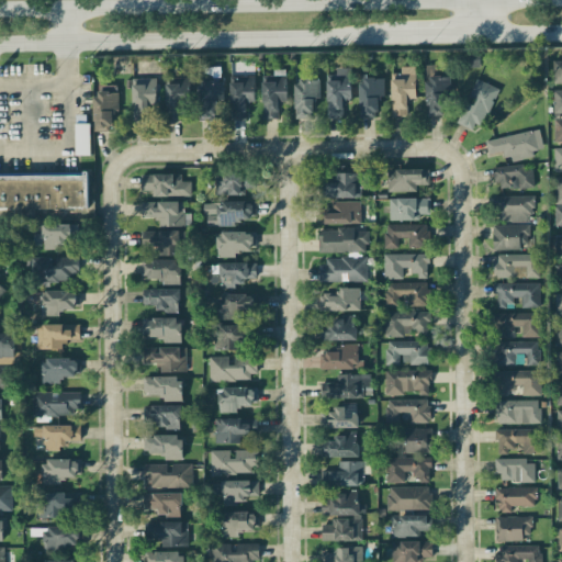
[(561,59),(553,59),(552,82),(561,81),(561,59)]
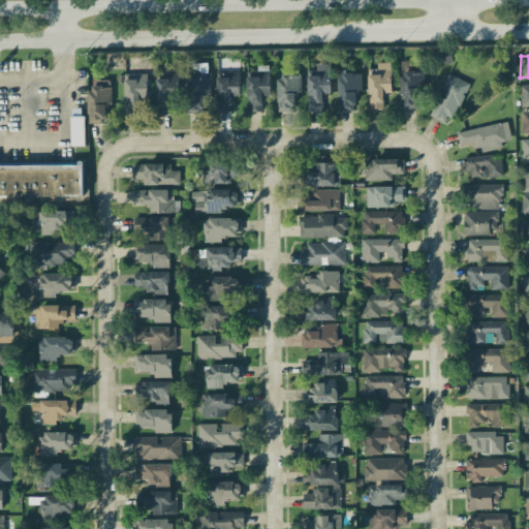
[(186,81),(188,113),(209,112),(207,62),(191,63),(191,80),(186,81)]
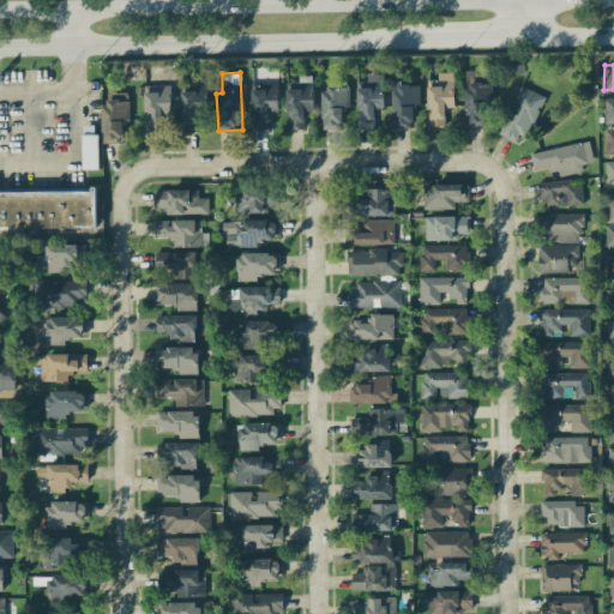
[(455,109),(455,72),(438,72),(439,79),(428,79),(428,127),(445,126),(445,109),(455,109)]
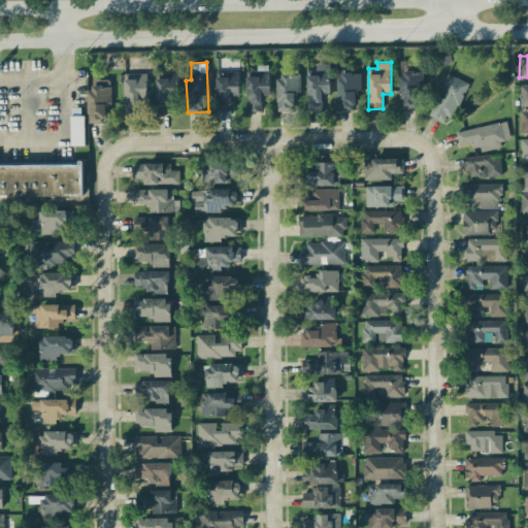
[(308,110),(323,109),(323,92),(329,92),(328,63),(316,63),(316,69),(306,70),(308,110)]
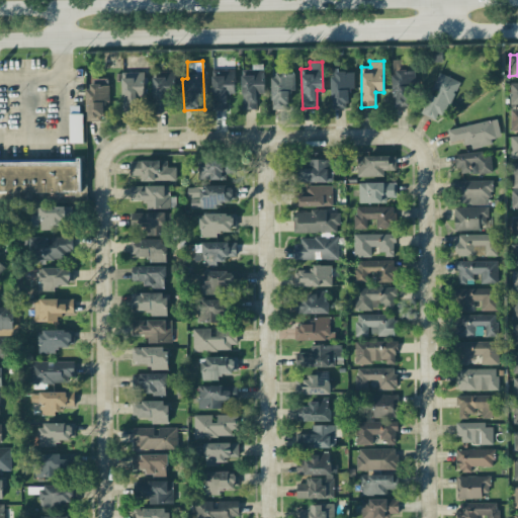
[(257,109),(257,94),(264,94),(265,68),(243,67),(242,108),(257,109)]
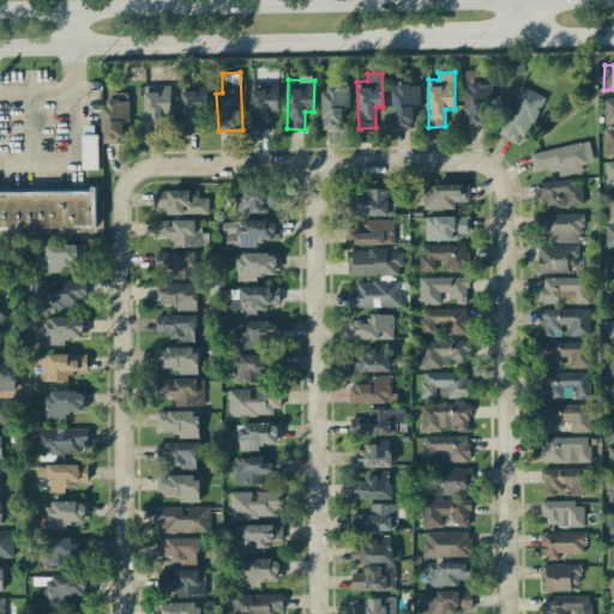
[(492,82),(467,83),(467,125),(487,124),(487,104),(492,104),(492,82)]
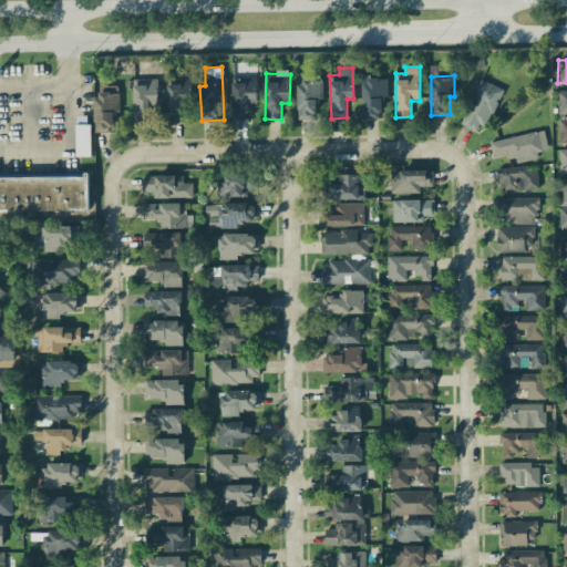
[(257,76),(233,76),(234,120),(249,120),(249,103),(258,102),(257,76)]
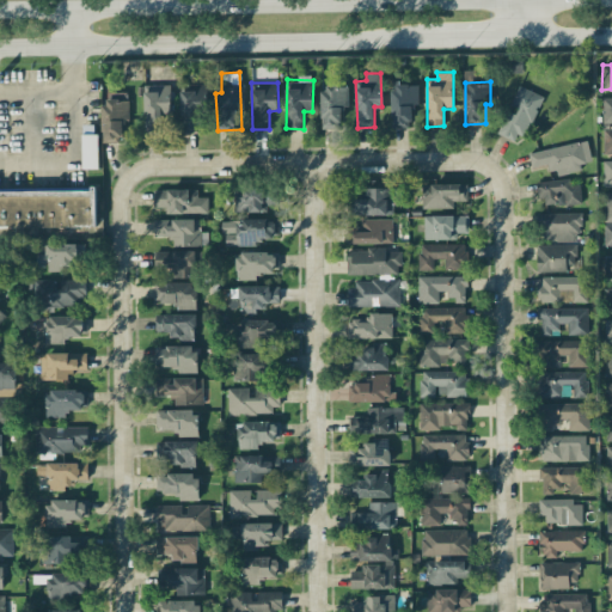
[(171,112),(171,84),(144,85),(145,130),(161,129),(161,112),(171,112)]
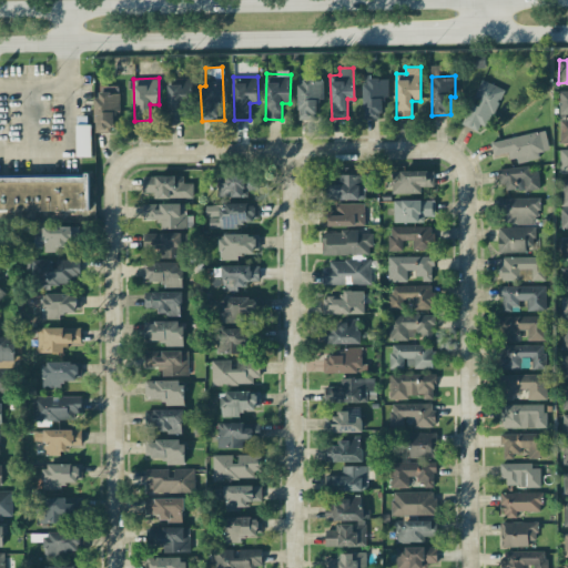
[(382,118),(381,97),(388,97),(387,78),(363,78),(364,118),(382,118)]
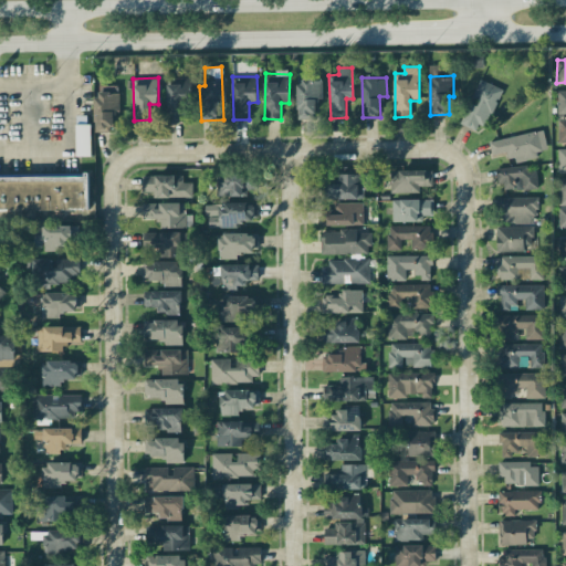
[(297,116),(316,116),(317,100),(322,100),(322,80),(299,79),(297,116)]
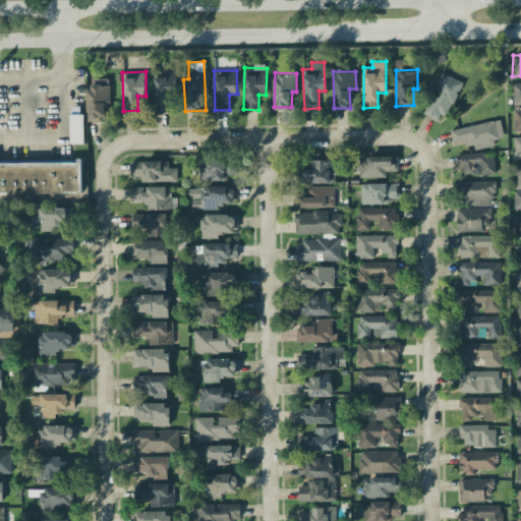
[(461,80),(442,72),(433,92),(431,92),(422,113),(444,122),(461,80)]
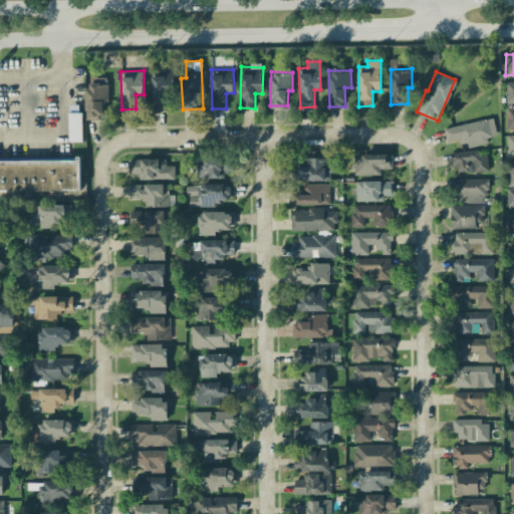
[(152,72),(153,109),(167,109),(167,86),(175,86),(175,72),(152,72)]
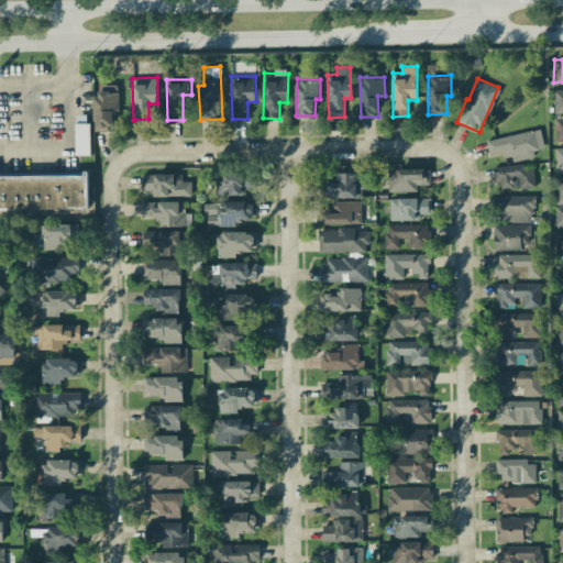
[(118,84),(99,85),(99,96),(92,96),(95,129),(112,129),(112,110),(119,110),(118,84)]
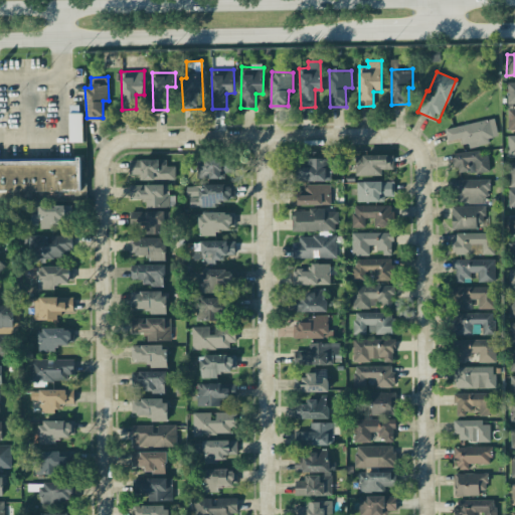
[(82,142),(83,113),(69,113),(69,141),(82,142)]
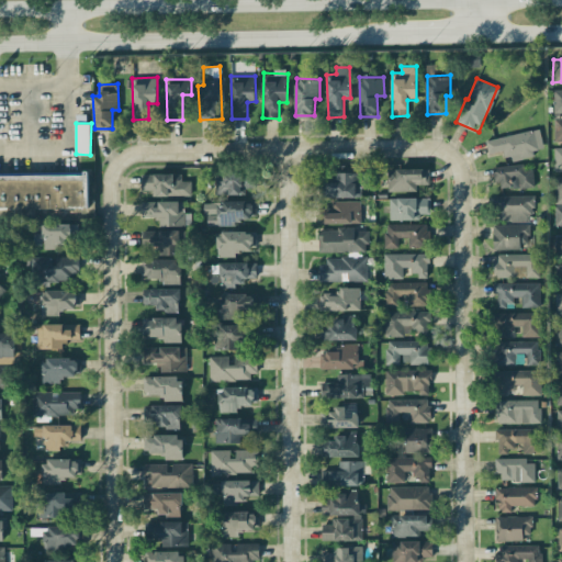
[(543,148),(539,128),(485,141),(489,154),(503,150),(505,161),(534,155),(532,150),(543,148)]
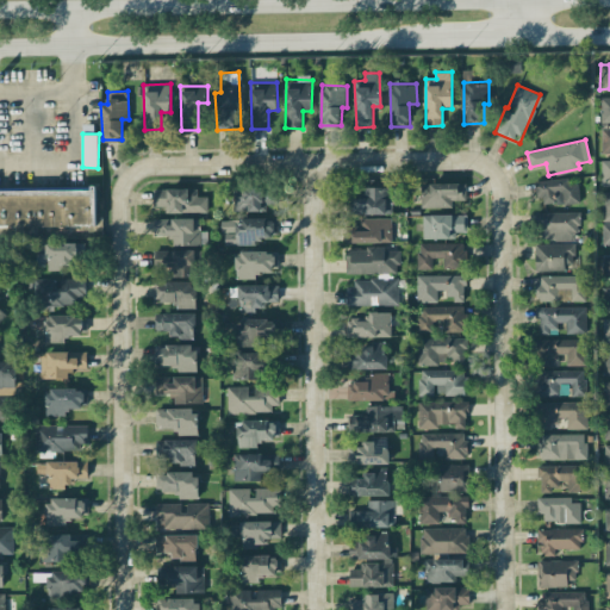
[(578,179),(537,181),(539,205),(579,203),(578,179)]
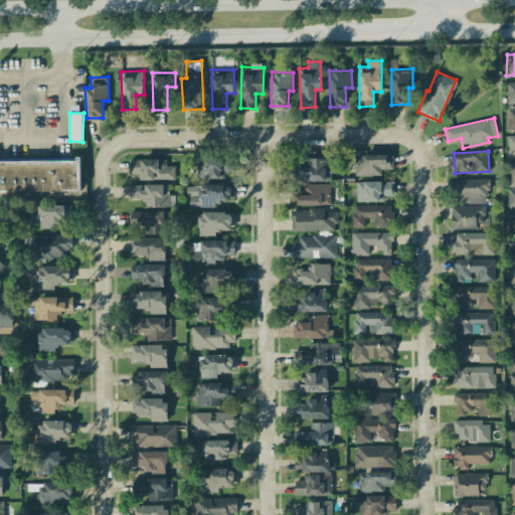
[(393,154),(355,155),(355,175),(382,175),(382,169),(393,168),(393,154)]
